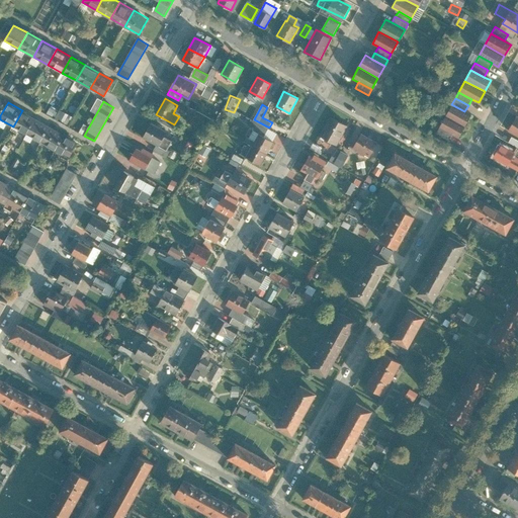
[(445,116),(464,126),(470,114),(464,111),(451,104),(445,116)]
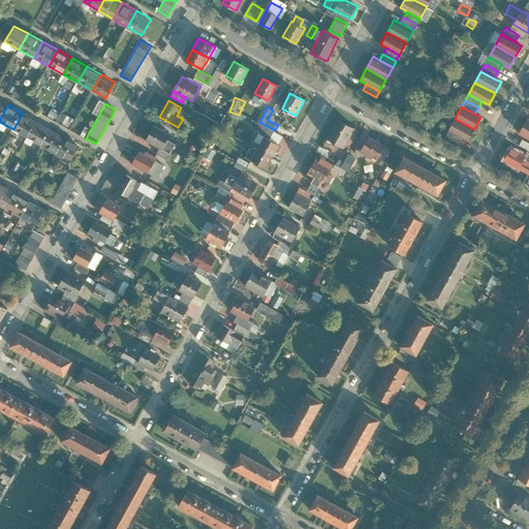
[(36,121),(23,113),(13,129),(28,137),(36,121)]
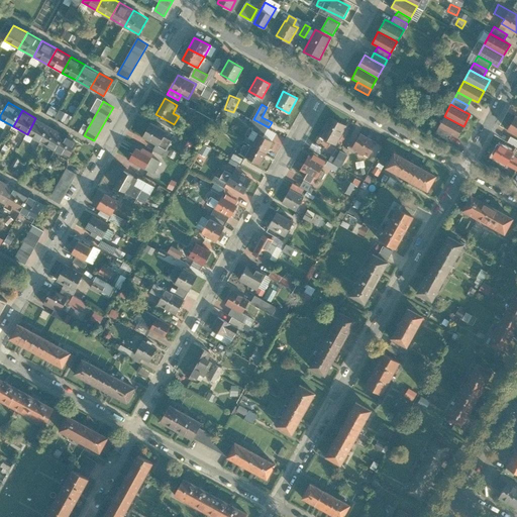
[(516,116),(515,115),(507,130),(516,135),(516,116)]
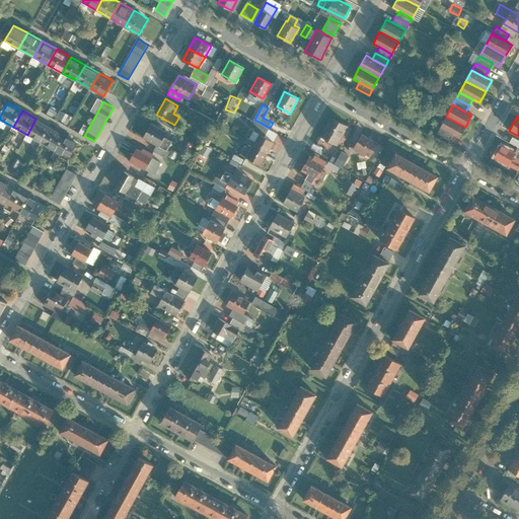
[(349,126),(332,117),(321,136),(338,145),(349,126)]
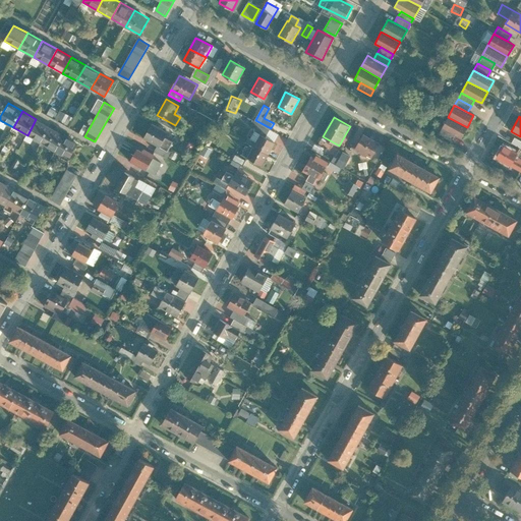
[(448,117),(442,128),(455,135),(461,138),(467,127),(448,117)]
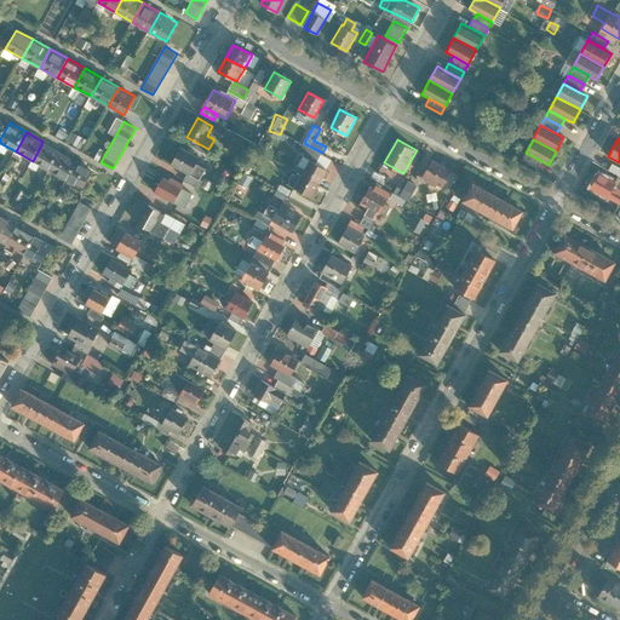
[(42,142),(33,161),(50,171),(59,151),(42,142)]
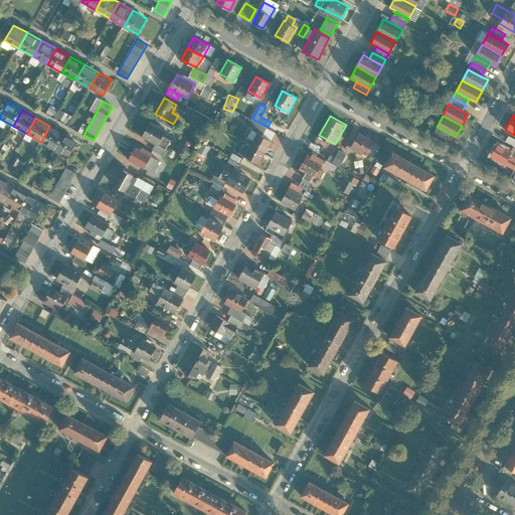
[(265,133),(268,127),(252,119),(249,125),(265,133)]
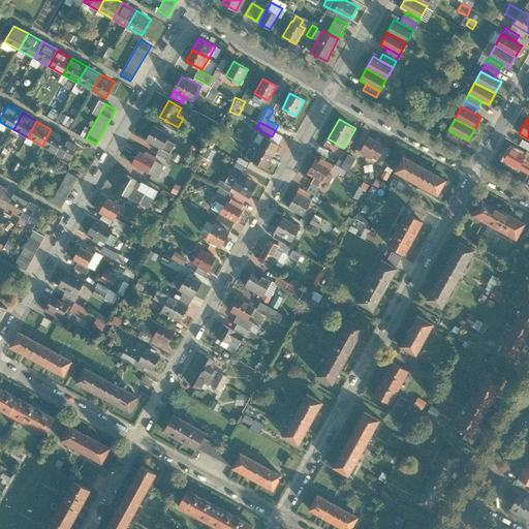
[(154,126),(147,139),(160,148),(172,154),(177,144),(168,139),(170,134),(154,126)]
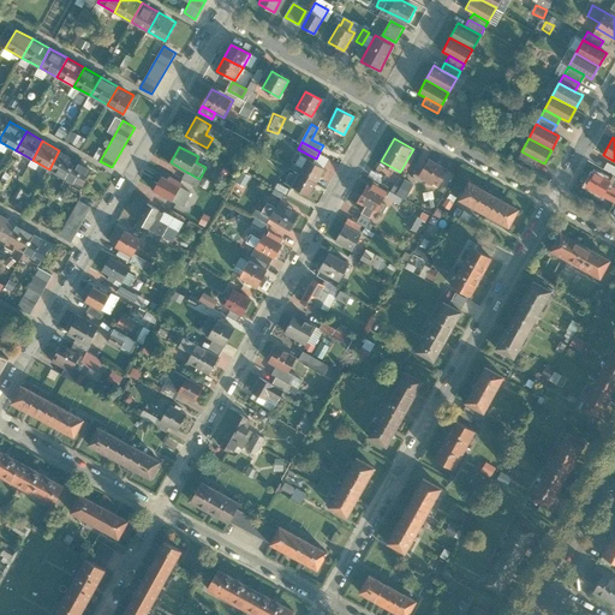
[(77,160),(59,150),(49,169),(66,178),(77,160)]
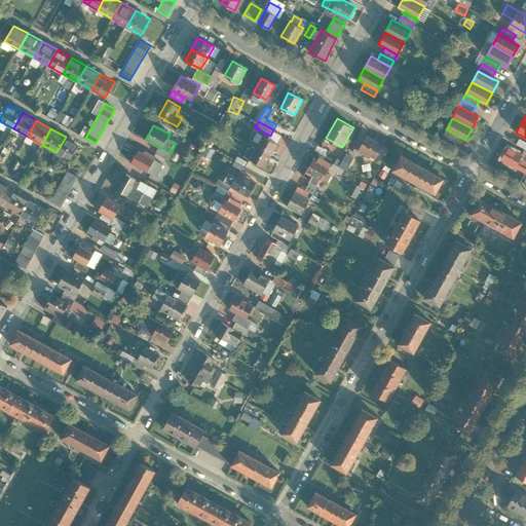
[(459,137),(446,129),(443,136),(455,142),(459,137)]
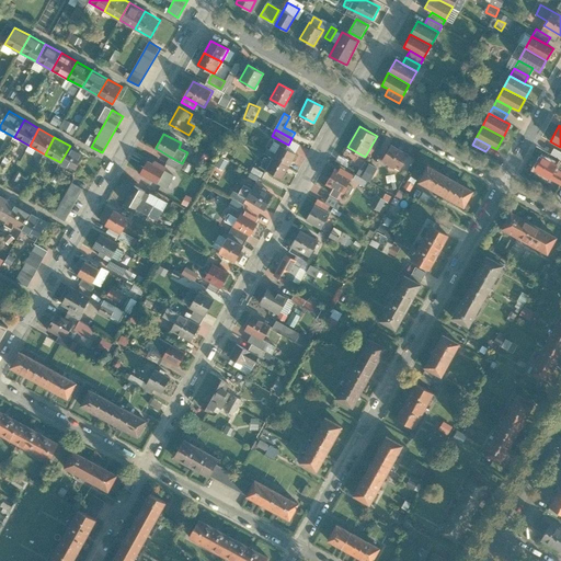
[(282,145),(275,157),(289,165),(296,152),(282,145)]
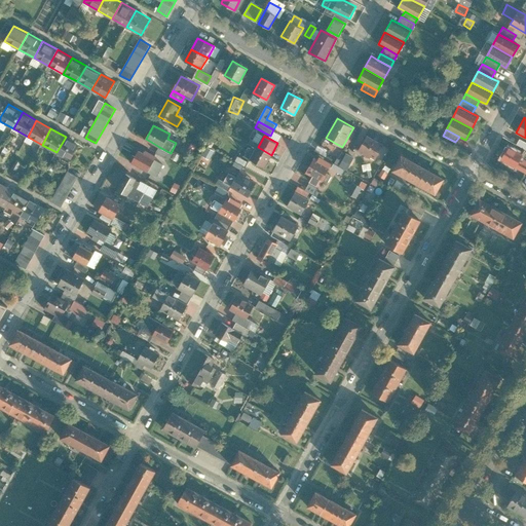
[(383,145),(367,136),(360,150),(364,152),(363,154),(371,158),(372,157),(376,159),(383,145)]
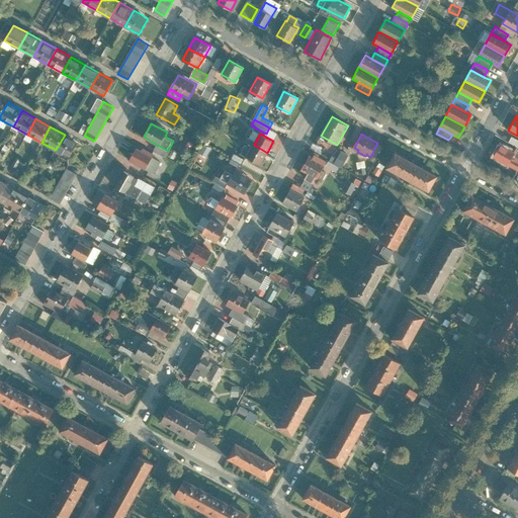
[(65,135),(56,150),(70,158),(78,142),(65,135)]
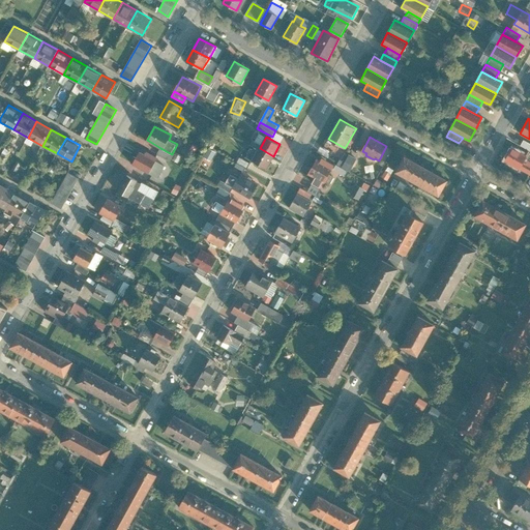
[(172,154),(160,148),(157,153),(171,160),(174,155),(172,154)]
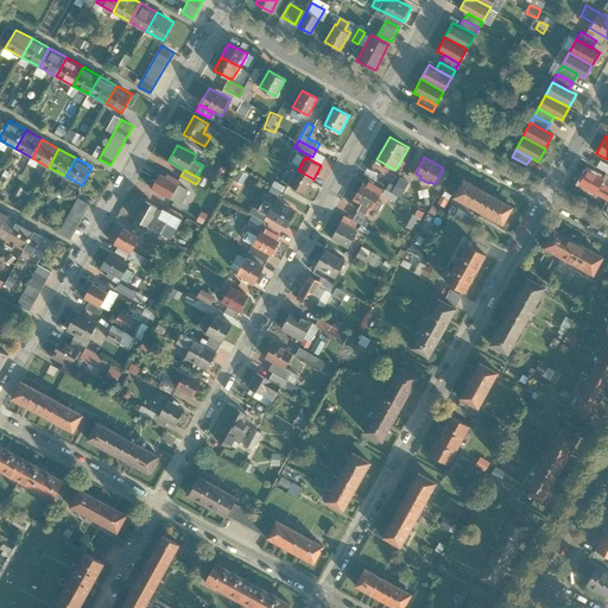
[(236,178),(245,183),(249,175),(241,170),(236,178)]
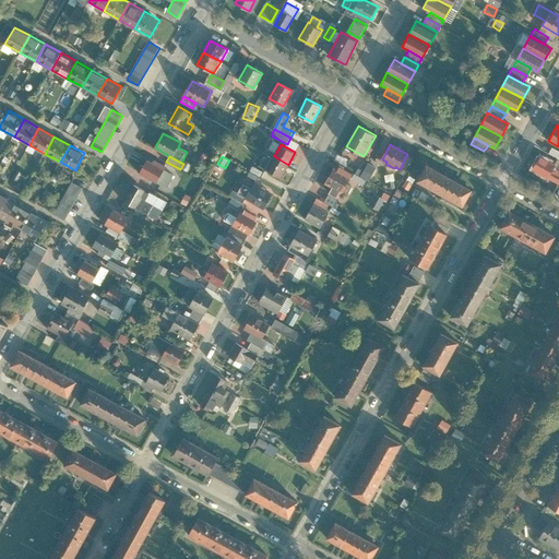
[(266,170),(281,178),(288,165),(274,156),(266,170)]
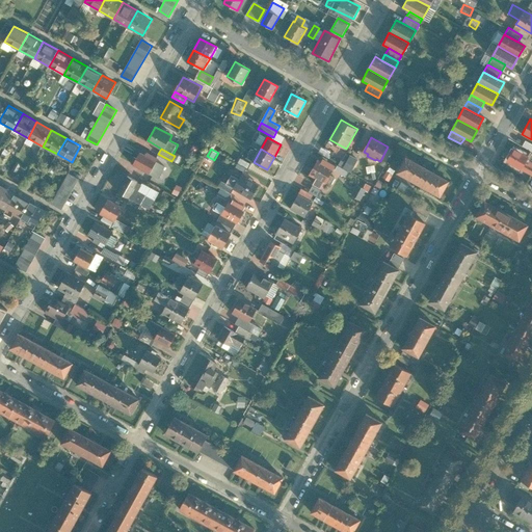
[(514,149),(507,161),(531,175),(531,164),(526,162),(528,157),(514,149)]
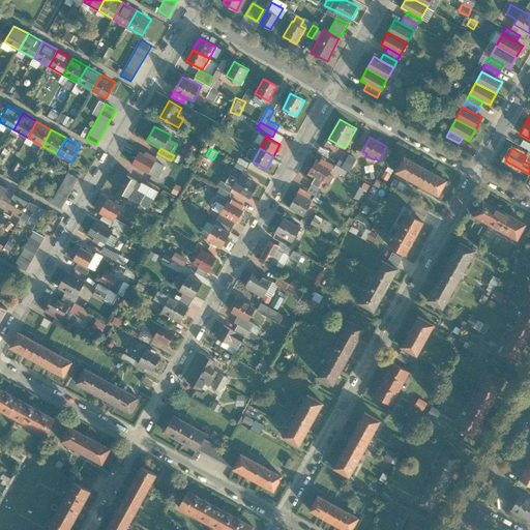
[(140,151),(133,164),(142,169),(158,178),(166,166),(156,160),(157,158),(147,153),(146,154),(140,151)]
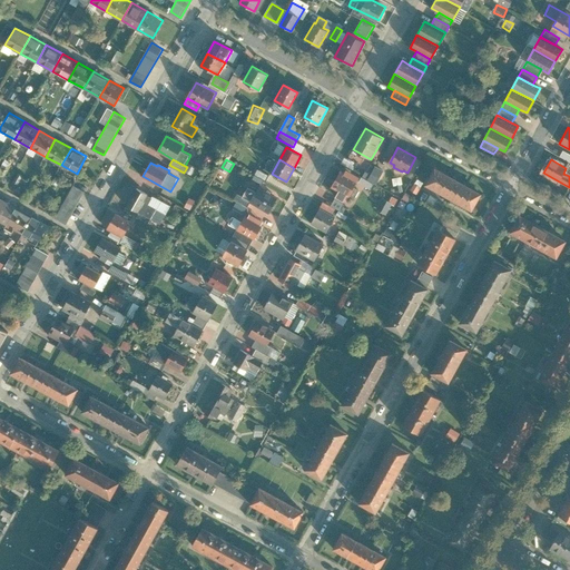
[(385,170),(376,166),(369,180),(376,185),(385,170)]
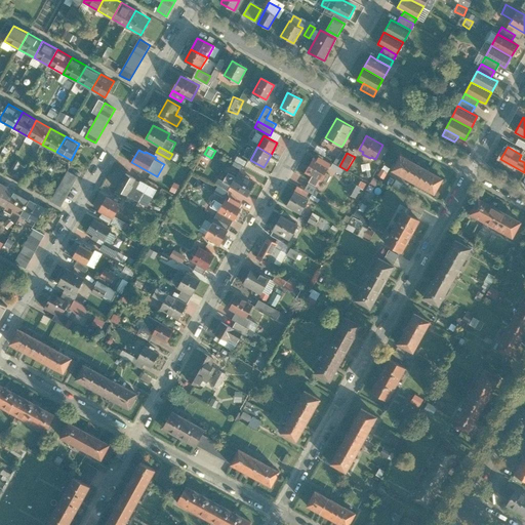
[(238,156),(235,165),(245,168),(248,159),(238,156)]
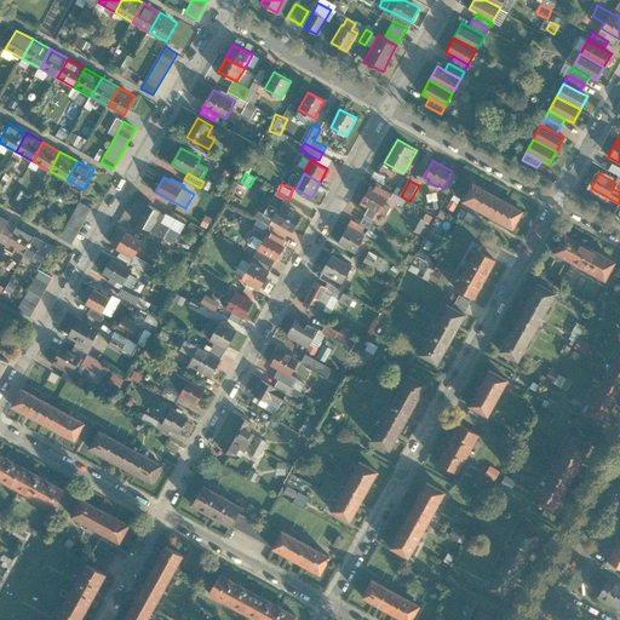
[(498,197),(472,184),(463,204),(488,217),(498,197)]
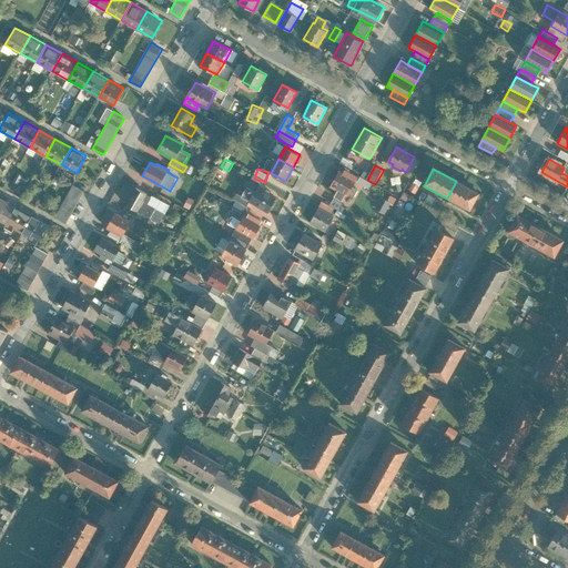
[(340,171),(331,185),(348,196),(357,182),(340,171)]
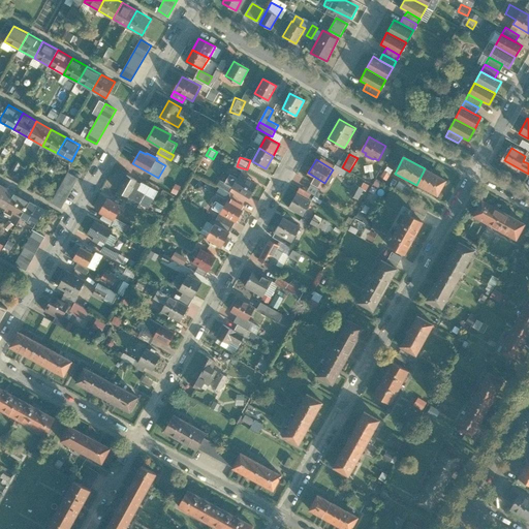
[(447,181),(425,168),(416,185),(438,196),(447,181)]
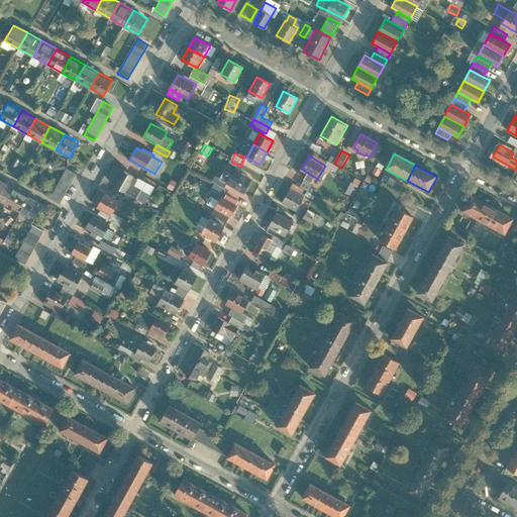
[(61,203),(77,174),(66,169),(49,197),(61,203)]
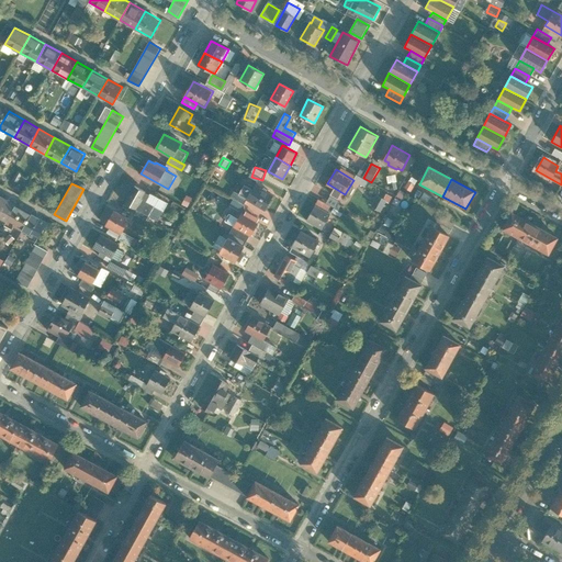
[(245,184),(239,193),(247,199),(267,210),(274,197),(256,186),(254,189),(245,184)]
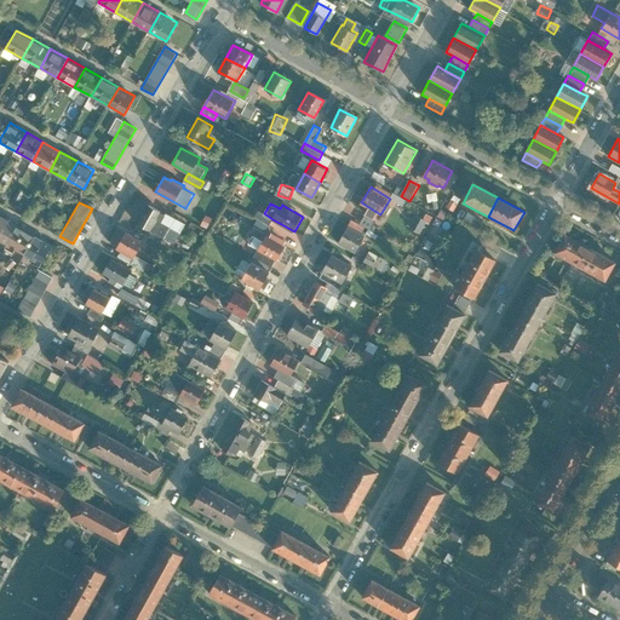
[(148,206),(138,224),(164,239),(161,242),(171,248),(179,231),(162,223),(166,214),(148,206)]
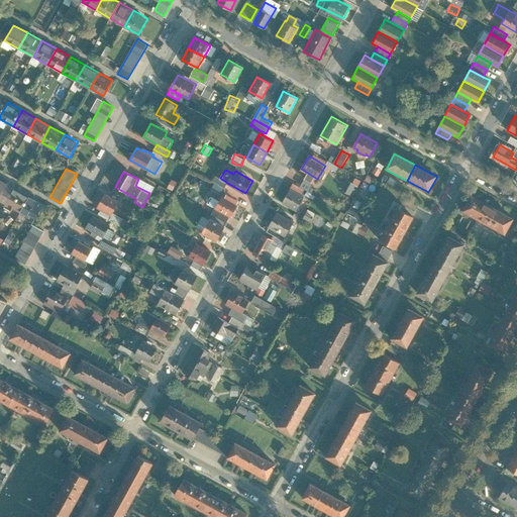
[(215,183),(224,188),(227,183),(220,178),(215,176),(212,181),(215,183)]
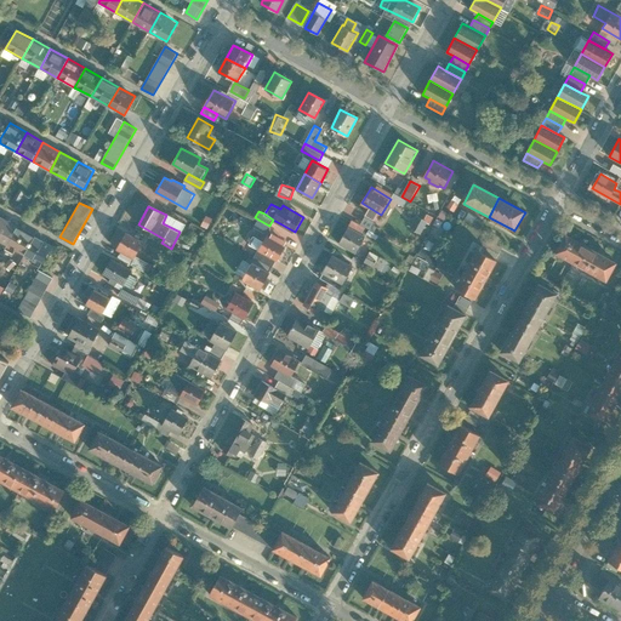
[(1,217),(0,220),(0,241),(7,246),(18,227),(1,217)]
